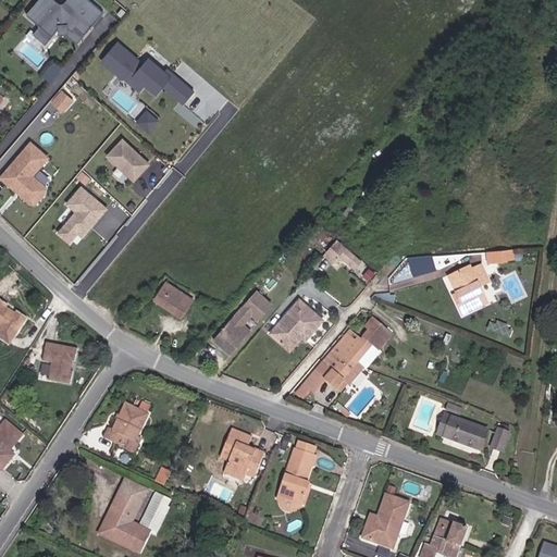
[(89,0),(65,0),(61,5),(53,0),(38,0),(26,15),(39,26),(33,34),(46,45),(60,28),(77,44),(104,12),(89,0)]
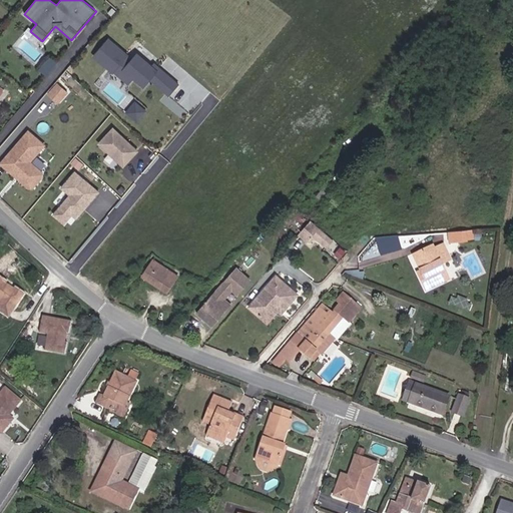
[(108,39),(93,55),(128,85),(132,81),(143,90),(150,81),(168,96),(179,84),(154,62),(151,66),(136,53),(131,59),(108,39)]
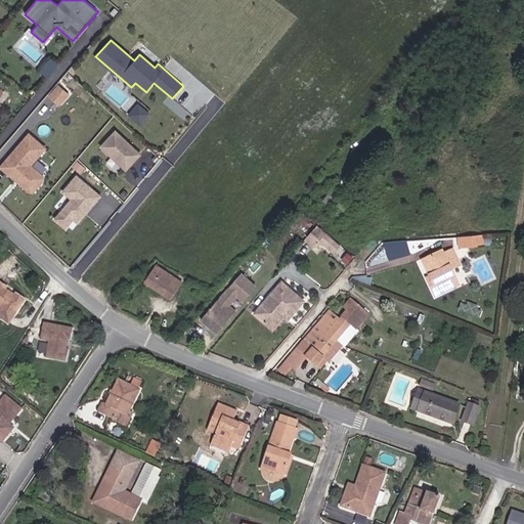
[(69,95),(58,85),(48,96),(57,105),(69,95)]
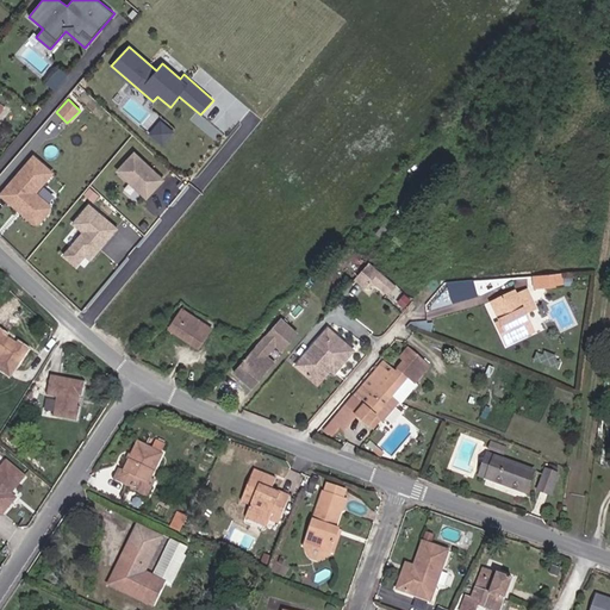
[(150,135),(165,145),(176,130),(162,119),(150,135)]
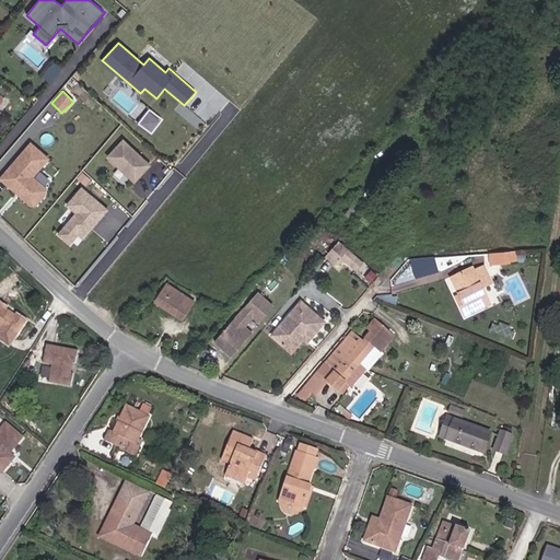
[(151,165),(123,139),(106,156),(135,183),(151,165)]
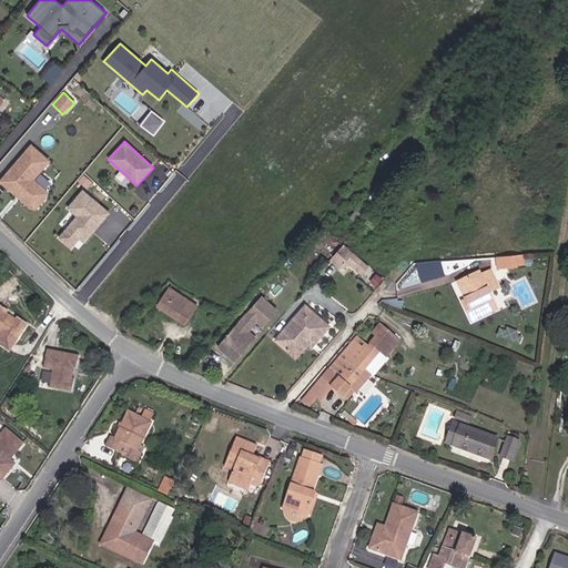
[(51,161),(31,144),(0,180),(0,184),(33,213),(50,194),(34,181),(51,161)]
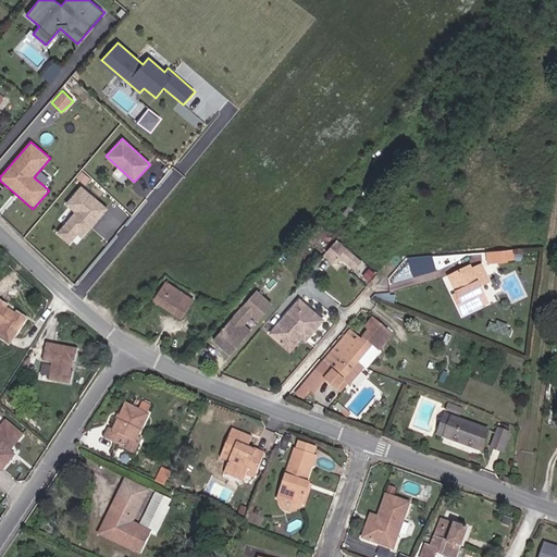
[(108,210),(81,186),(64,205),(73,212),(54,233),(70,246),(78,236),(82,239),(108,210)]
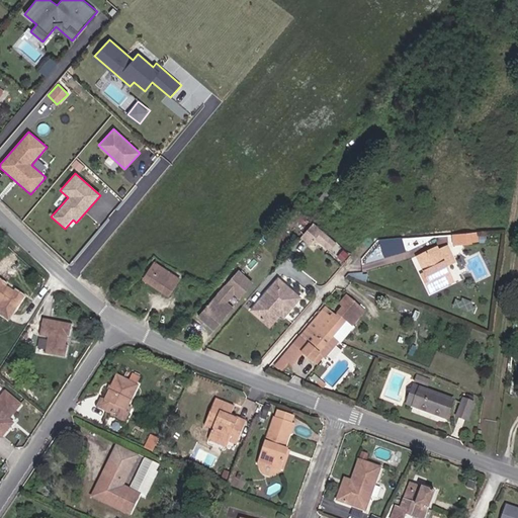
[(308,245),(314,239),(321,245),(328,237),(314,225),(303,239),(308,245)]
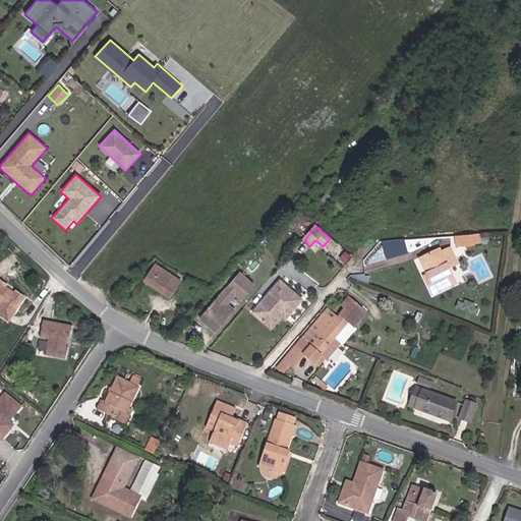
[(478,233),(453,236),(454,245),(478,243),(478,233)]
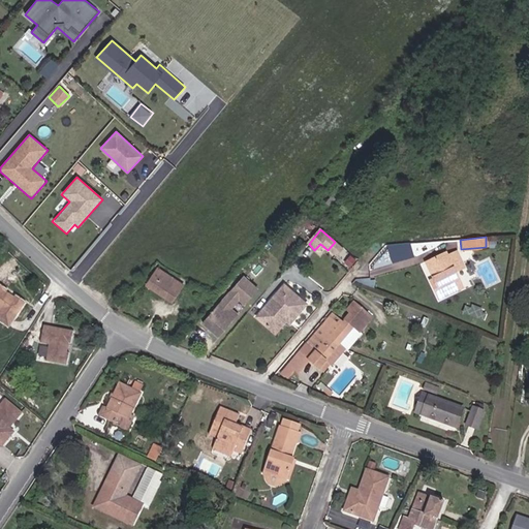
[(335,242),(328,250),(334,255),(342,248),(335,242)]
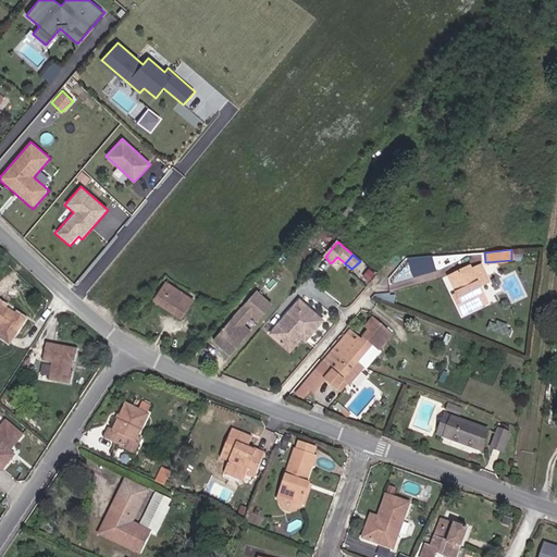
[(489,285),(481,267),(471,272),(471,274),(463,277),(461,274),(450,279),(458,296),(461,302),(457,305),(463,318),(492,305),(482,287),(489,285)]
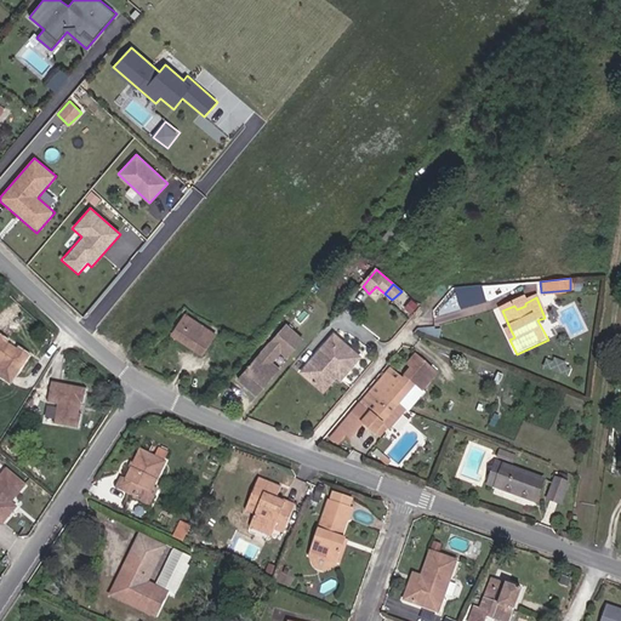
[(216,336),(188,317),(176,335),(203,354),(216,336)]
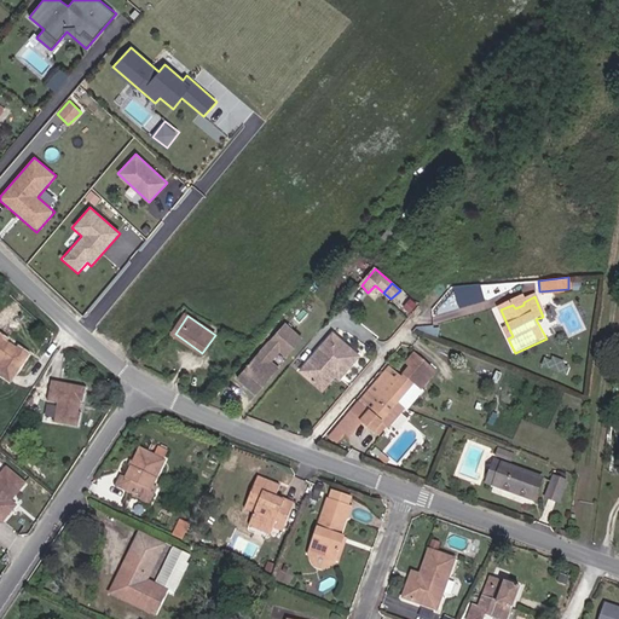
[(298,369),(314,383),(329,369),(323,364),(329,358),(343,370),(358,353),(330,330),(298,369)]
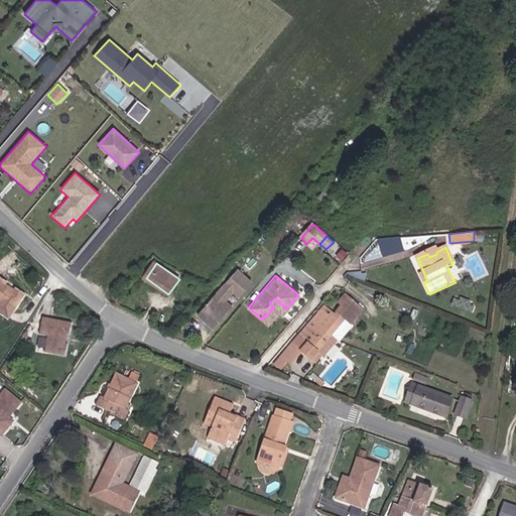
[(7,286),(9,283),(0,277),(0,301),(1,303),(0,304),(0,312),(9,319),(25,294),(16,288),(15,291),(7,286)]
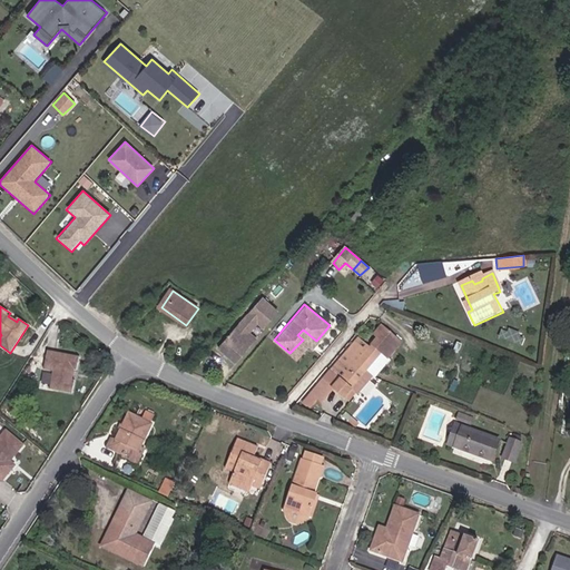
[(357,364),(367,372),(389,347),(394,352),(401,343),(379,325),(375,330),(373,333),(379,338),(371,349),(357,364)]
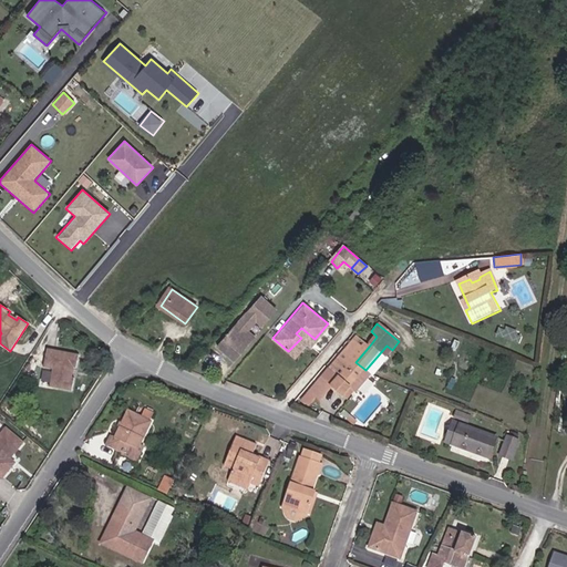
[(233,334),(232,333),(218,348),(236,363),(249,348),(247,346),(253,338),(239,327),(233,334)]
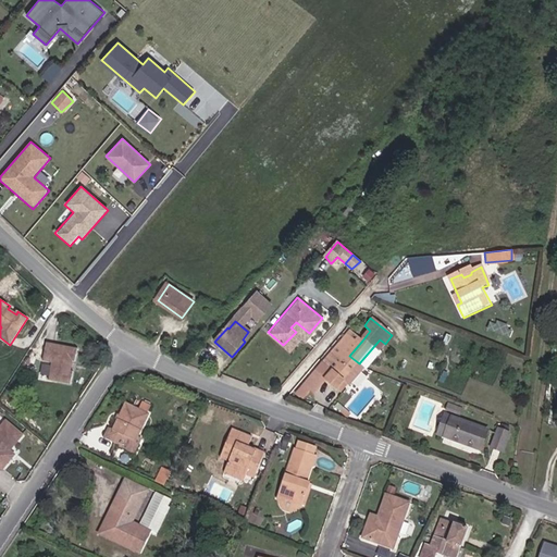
[(291,327),(296,332),(283,345),(288,350),(300,335),(304,338),(309,333),(296,322),(291,327)]
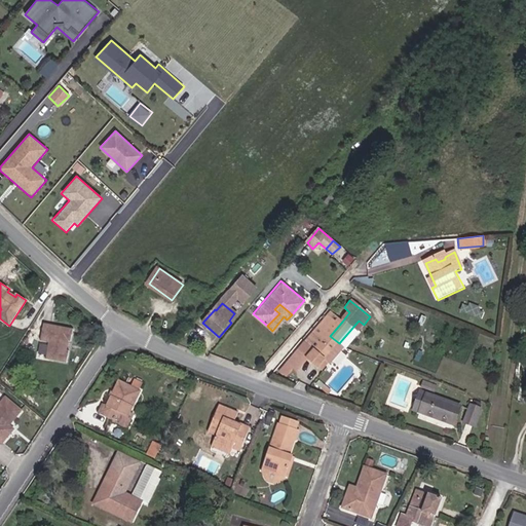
[(307,359),(318,368),(339,343),(330,336),(342,322),(335,316),(331,312),(304,342),(314,350),(307,359)]
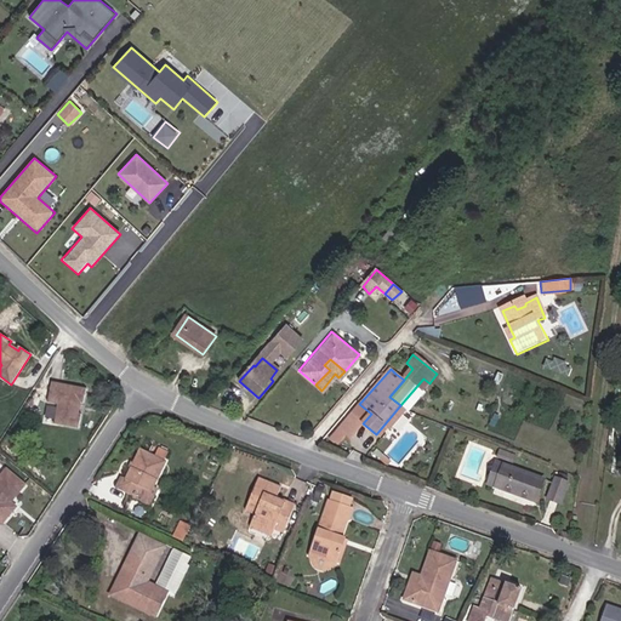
[(90,391),(56,386),(52,406),(60,408),(57,427),(83,431),(85,417),(83,417),(84,405),(87,406),(90,391)]
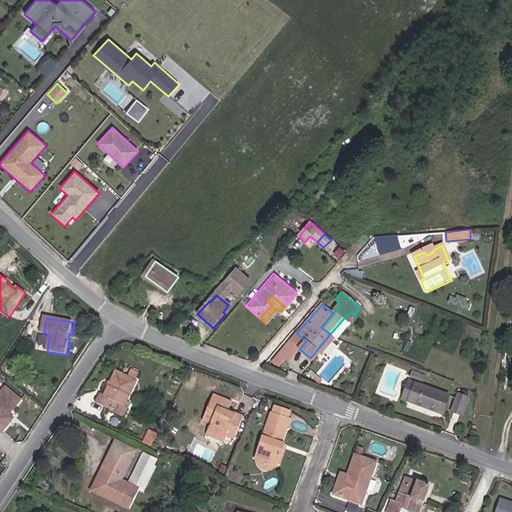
[(290,340),(287,344),(293,350),(297,347),(290,340)]
